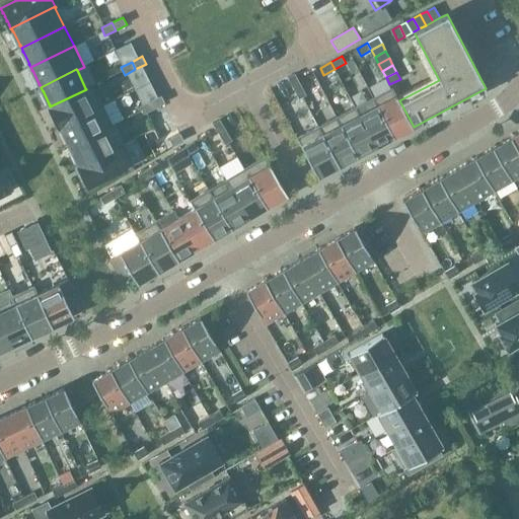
[(293,88),(301,84),(295,74),(288,78),(293,88)]
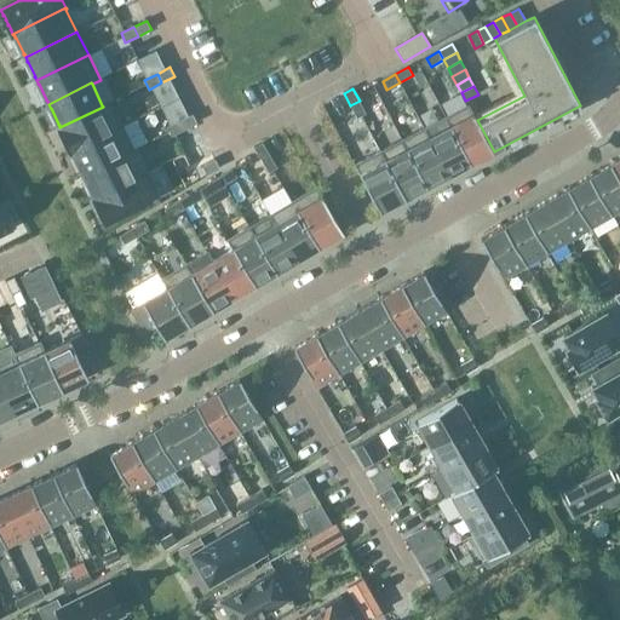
[(112,101),(102,105),(103,107),(59,127),(61,131),(61,132),(62,132),(64,137),(63,137),(64,138),(65,141),(65,142),(67,142),(69,147),(68,147),(69,148),(70,151),(124,125),(112,101)]
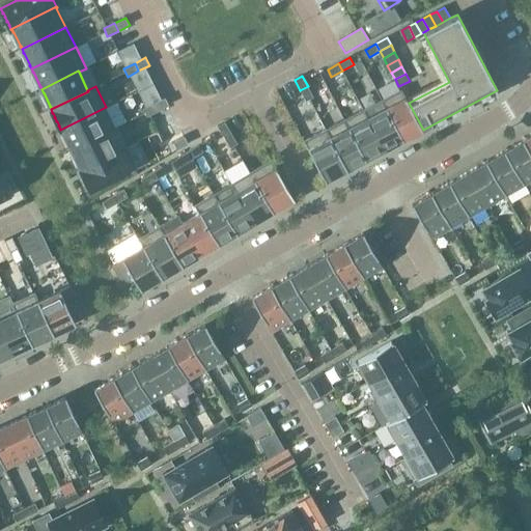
[(300,90),(306,102),(313,98),(308,86),(300,90)]
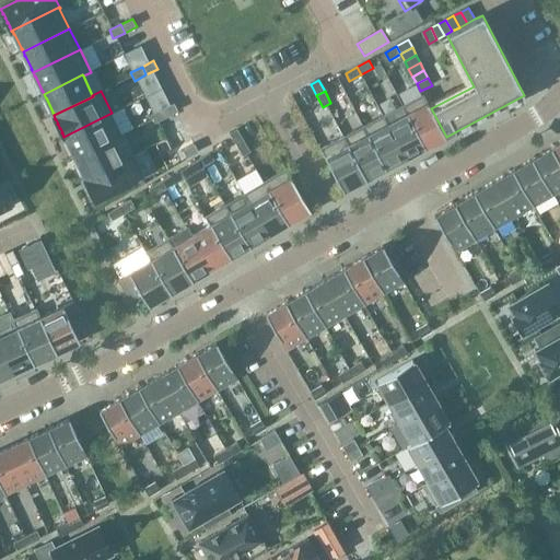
[(423,95),(403,106),(426,148),(446,137),(431,108),(428,103),(427,103),(423,95)]
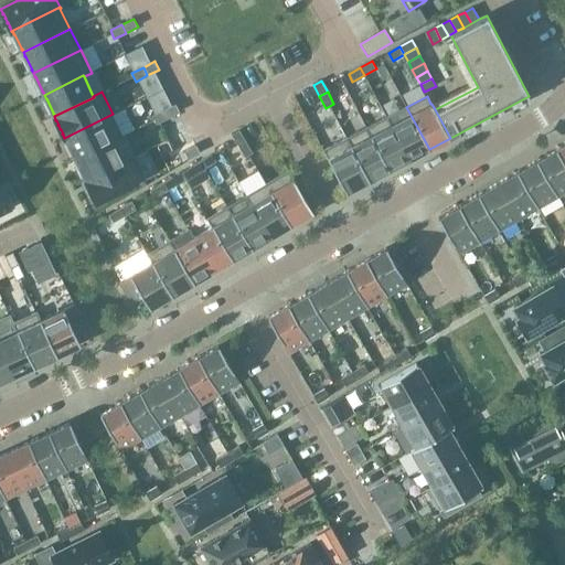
[(164,109),(168,118),(180,113),(176,104),(164,109)]
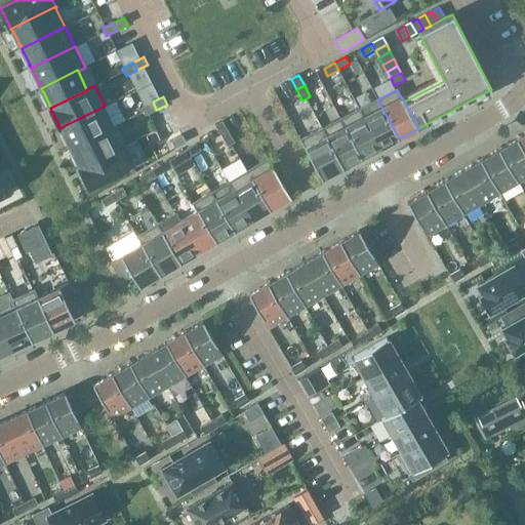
[(360,109),(359,109),(380,149),(399,138),(377,99),(360,109)]
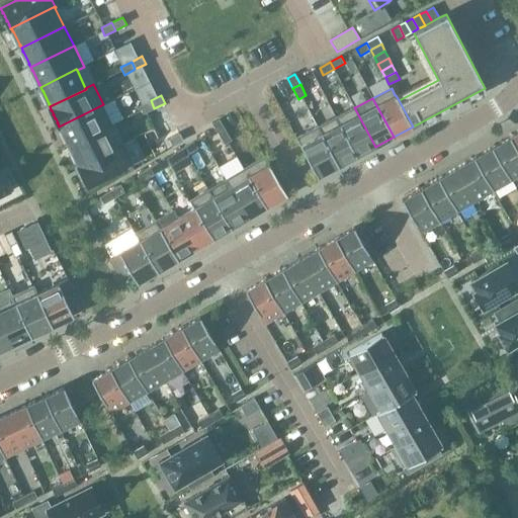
[(154,108),(151,100),(140,106),(144,113),(154,108)]
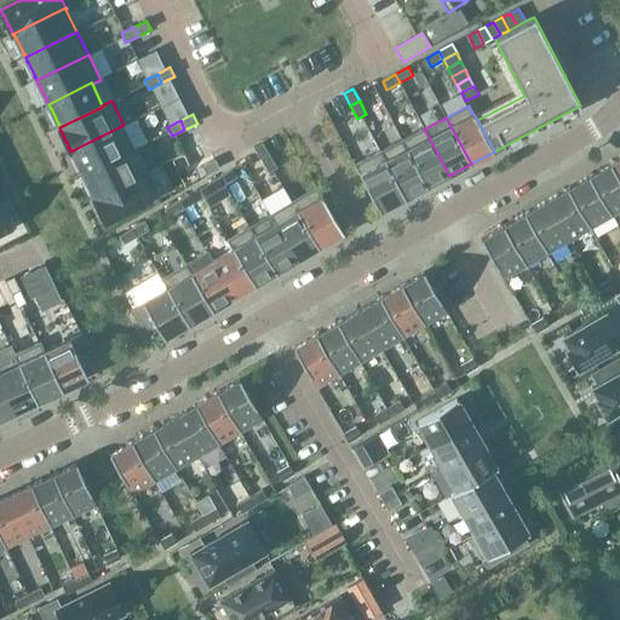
[(126,153),(127,154),(136,150),(124,125),(70,151),(72,153),(73,151),(73,153),(73,154),(73,155),(74,155),(81,170),(81,171),(82,171),(84,174),(126,153)]
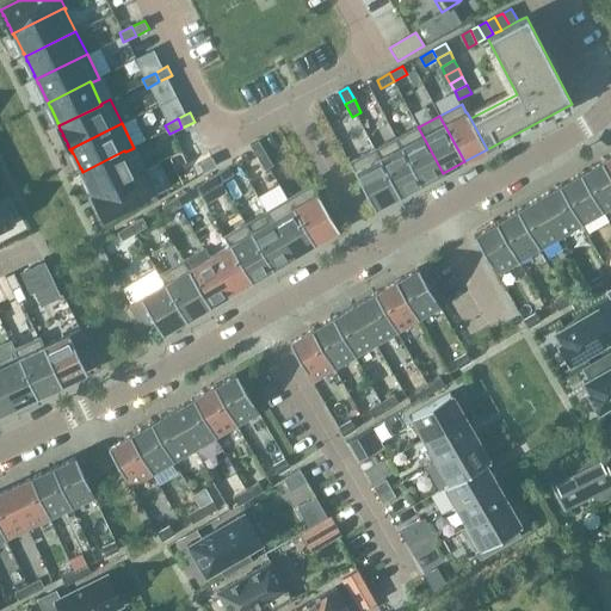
[(421,184),(443,173),(418,127),(396,139),(421,184)]
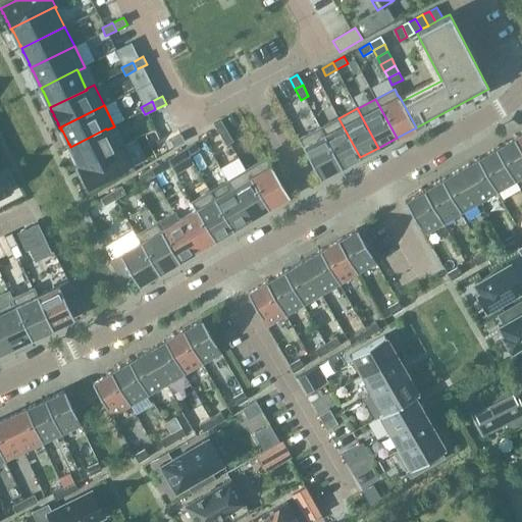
[(338,118),(320,127),(342,167),(360,157),(338,118)]
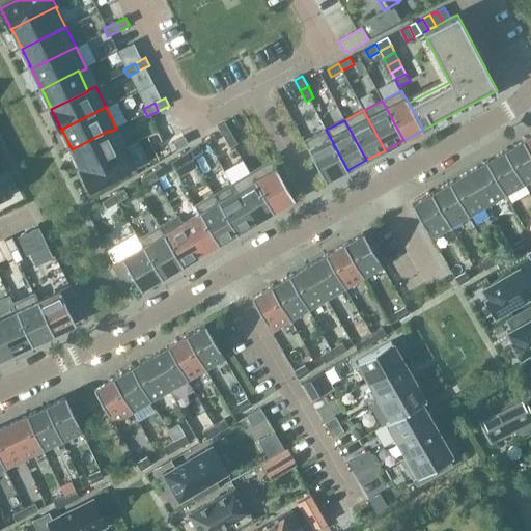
[(218,127),(224,137),(231,133),(225,122),(218,127)]
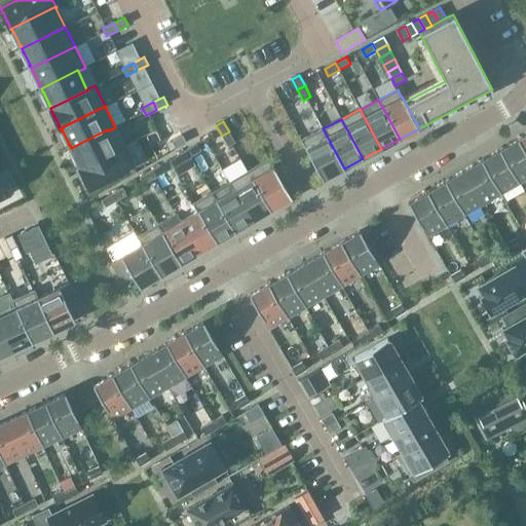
[(344,168),(323,128),(301,140),(323,180),(344,168)]
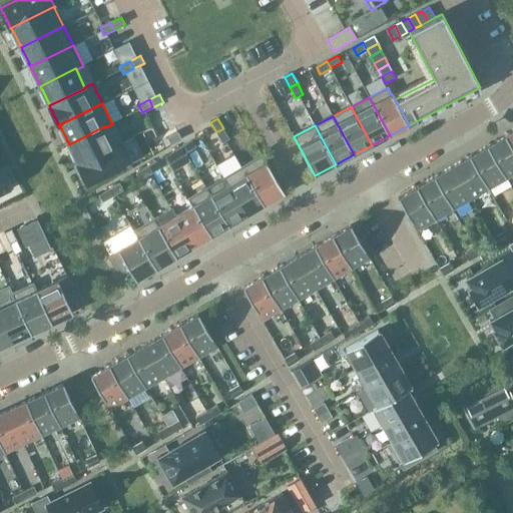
[(104,126),(69,144),(70,146),(70,148),(71,147),(77,160),(76,160),(77,161),(78,162),(77,162),(78,163),(114,146),(113,145),(105,127),(104,126)]
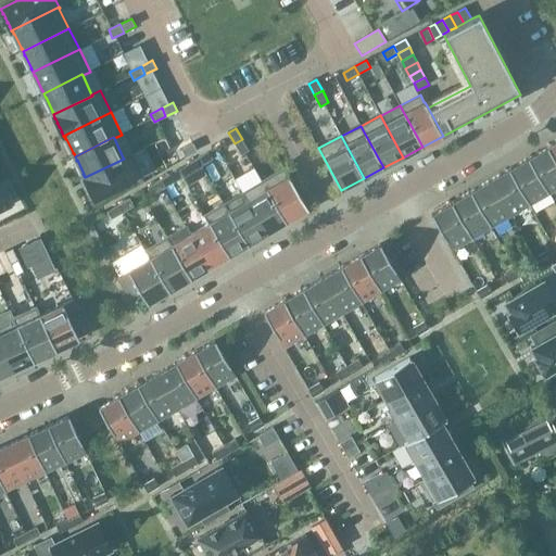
[(235,143),(241,155),(249,151),(242,139),(235,143)]
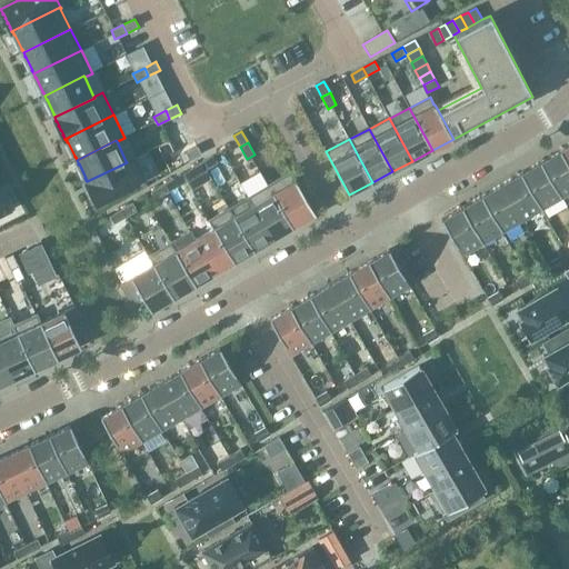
[(189,160),(201,155),(198,147),(186,152),(189,160)]
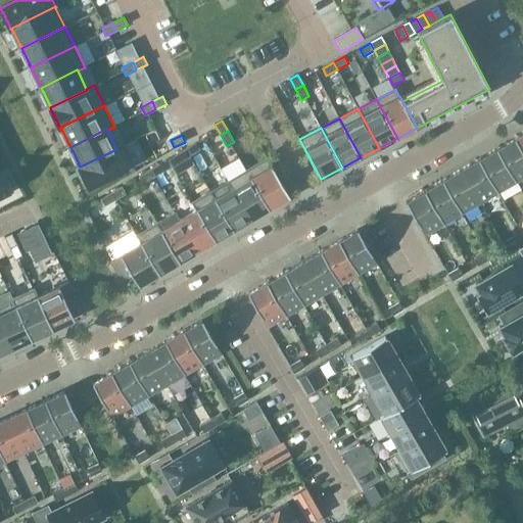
[(516,182),(522,178),(522,152),(515,138),(496,149),(516,182)]
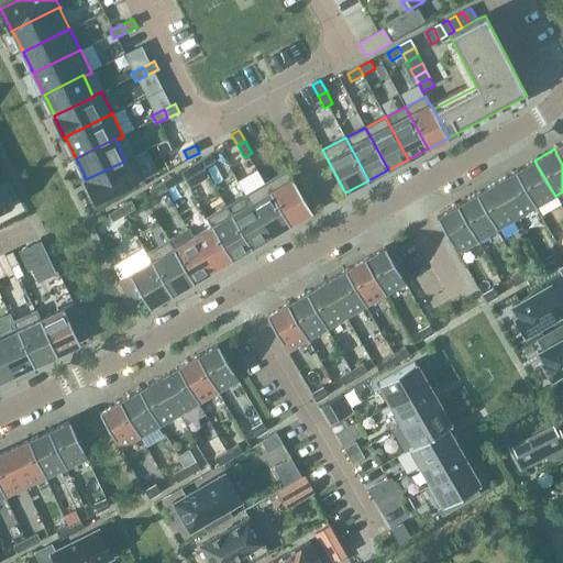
[(203,168),(216,162),(211,154),(199,161),(203,168)]
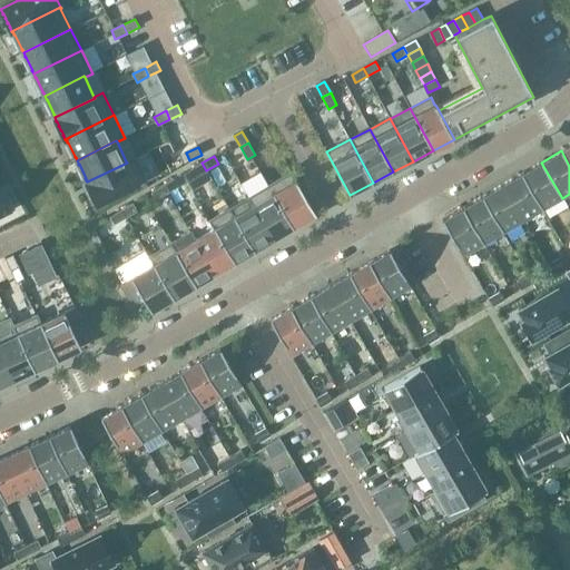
[(127,163),(87,182),(88,185),(88,187),(89,186),(90,190),(91,192),(92,194),(92,196),(94,195),(95,199),(96,200),(98,205),(126,190),(126,192),(127,190),(131,188),(133,188),(133,187),(147,180),(135,157),(126,161),(127,163)]
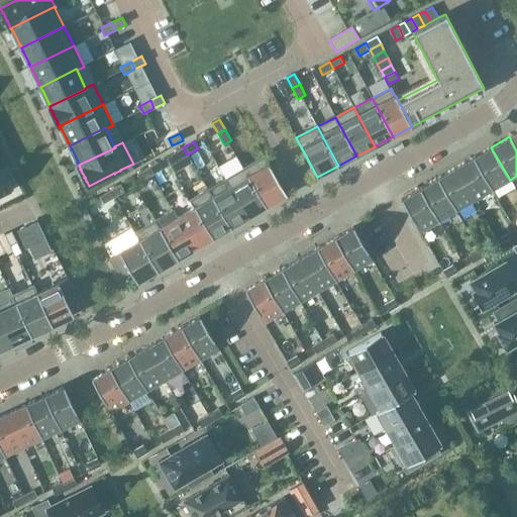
[(173,153),(177,161),(187,154),(183,147),(173,153)]
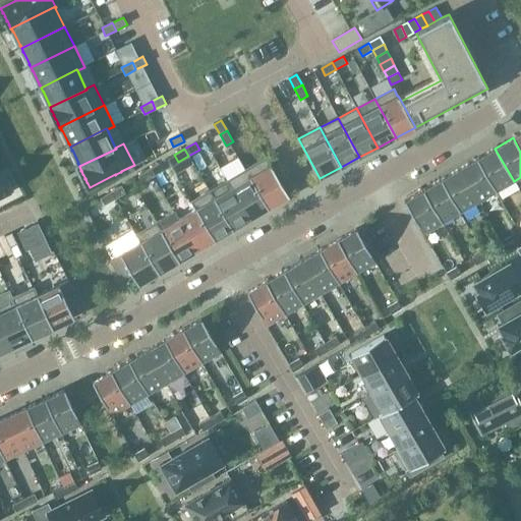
[(497,192),(514,181),(495,149),(477,159),(497,192)]
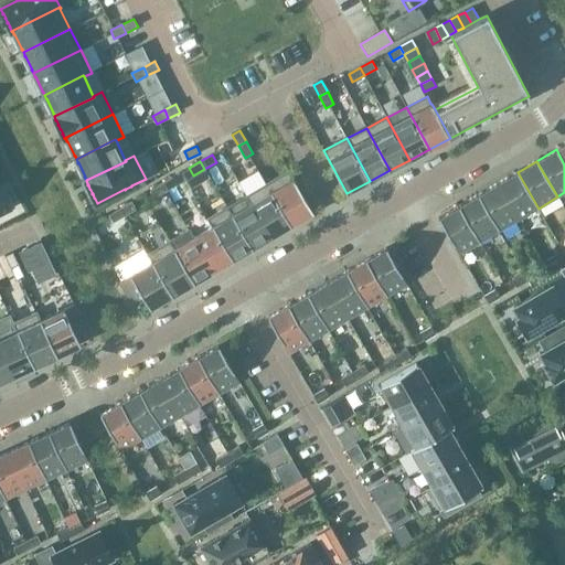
[(313,212),(289,170),(266,184),(291,225),(313,212)]
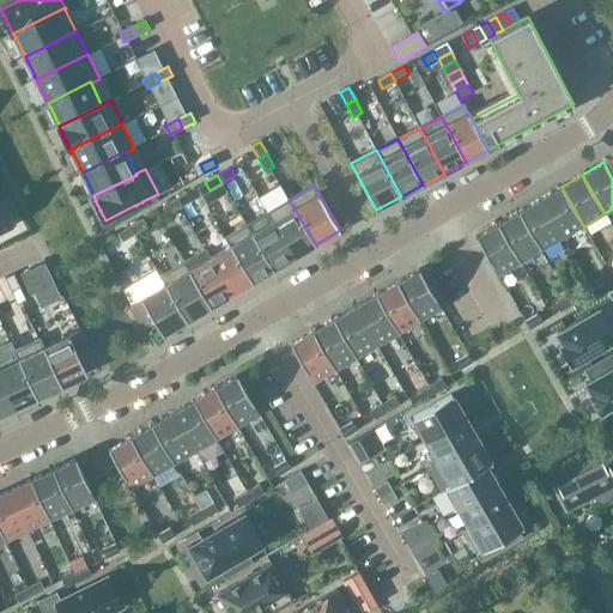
[(563,238),(584,226),(562,187),(540,199),(563,238)]
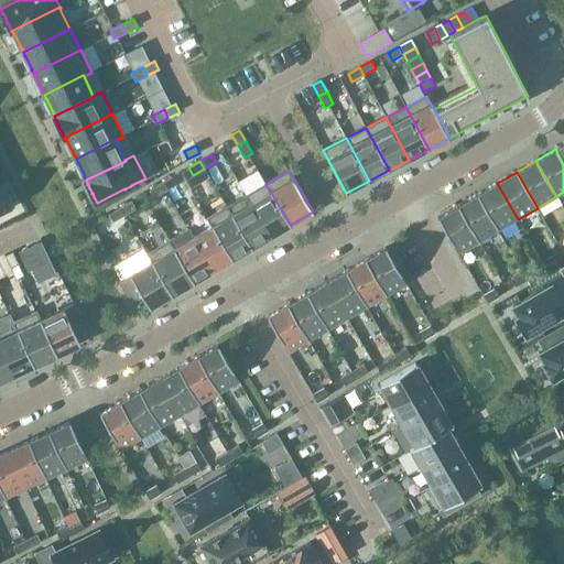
[(161,184),(165,192),(177,185),(173,177),(161,184)]
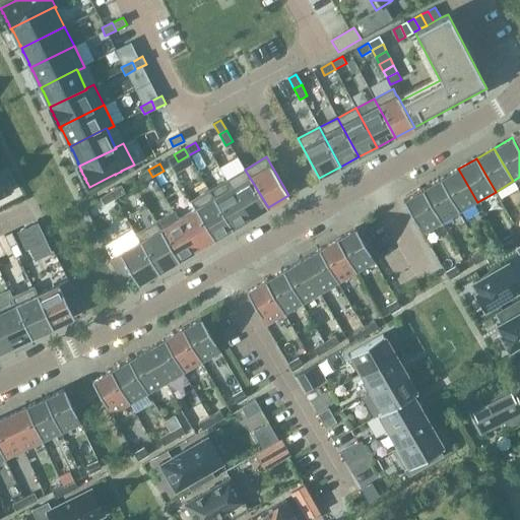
[(459,212),(477,202),(458,169),(440,179),(459,212)]
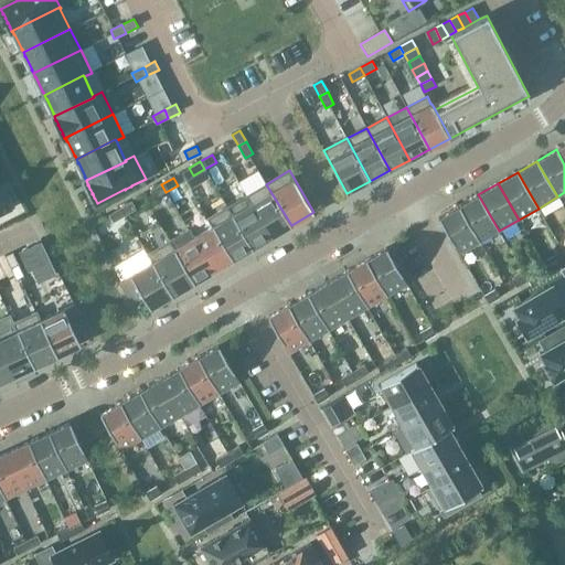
[(166,192),(161,184),(150,191),(155,199),(166,192)]
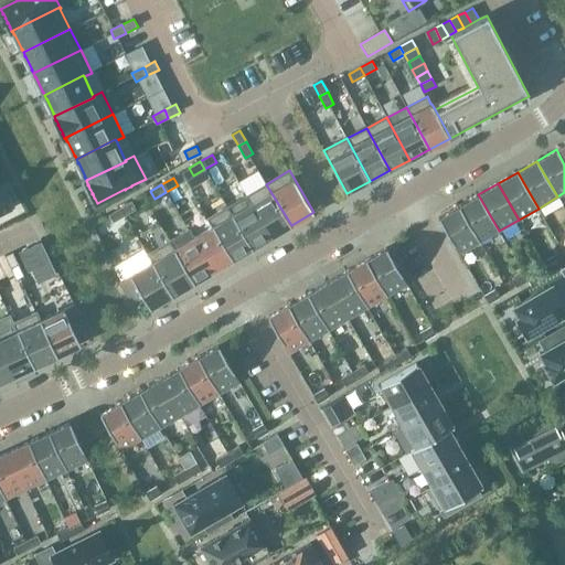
[(266,184),(247,195),(272,237),(291,225),(266,184)]
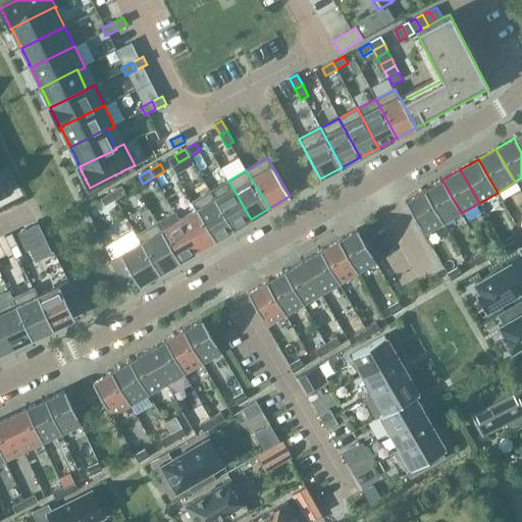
[(3,179),(1,175),(1,174),(0,174),(0,173),(0,197),(9,193),(8,189),(7,188),(5,184),(6,184),(5,183),(3,180),(4,180),(3,179)]
